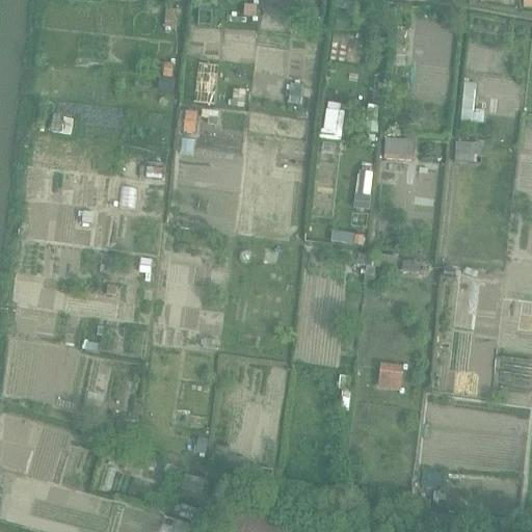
[(243,5),(242,17),(255,18),(257,6),(243,5)]
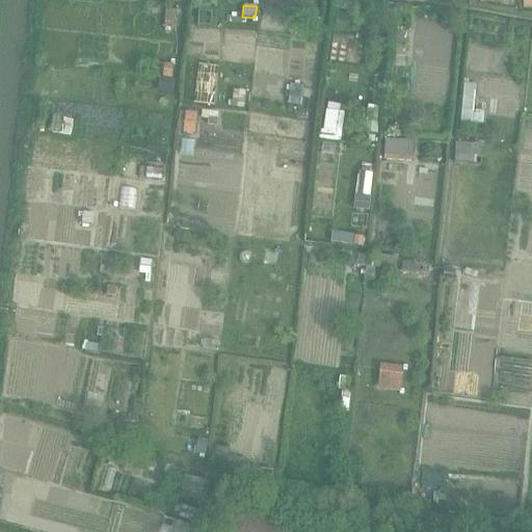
[(165,11),(163,28),(175,29),(176,12),(165,11)]
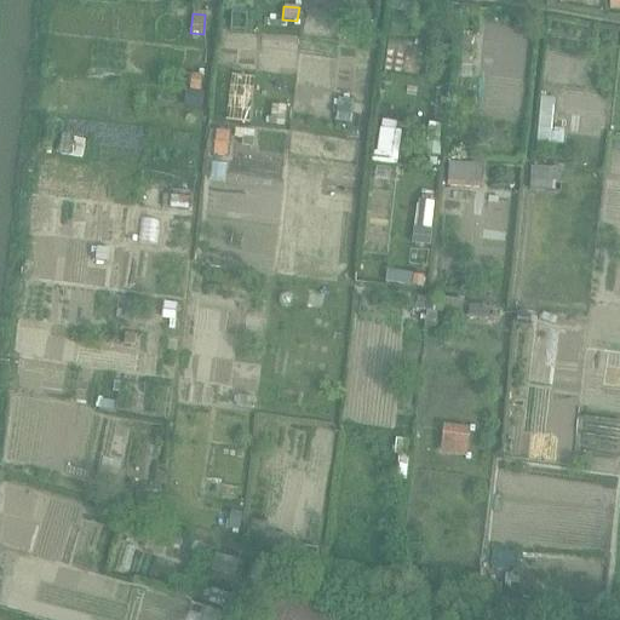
[(190,75),(188,91),(195,92),(199,92),(201,76),(190,75)]
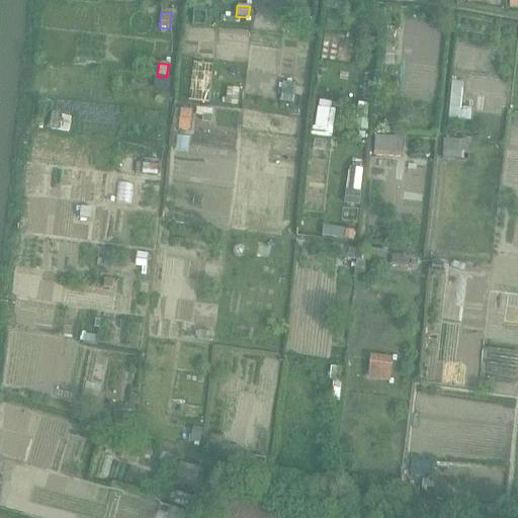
[(154,76),(153,89),(168,90),(169,77),(166,77),(163,77),(157,76),(154,76)]
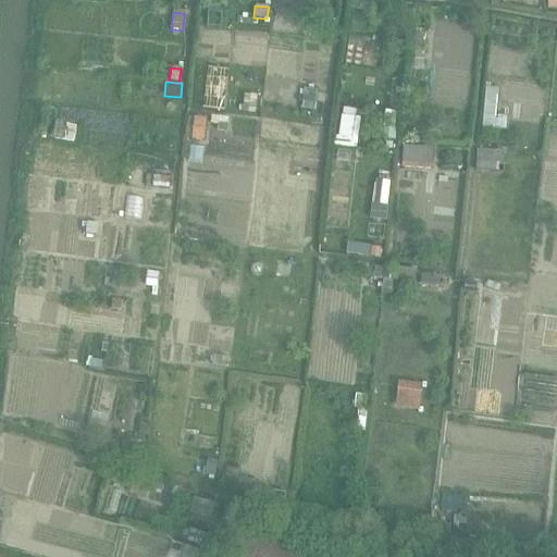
[(486,87),(483,127),(494,128),(497,88),(486,87)]
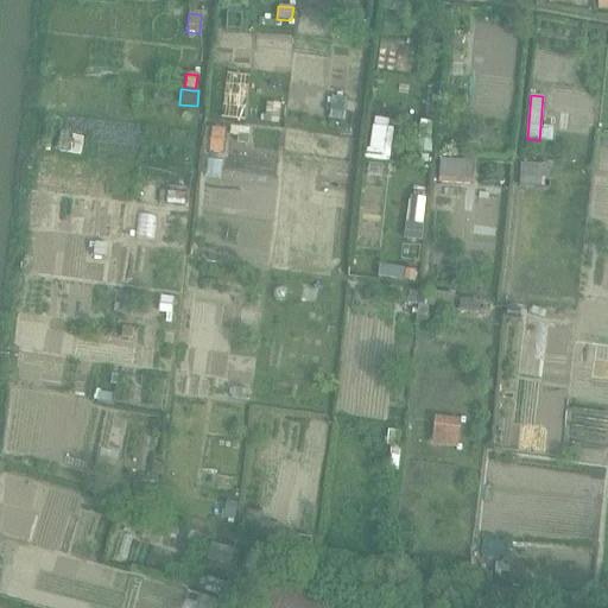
[(331,97),(329,111),(343,113),(346,100),(331,97)]
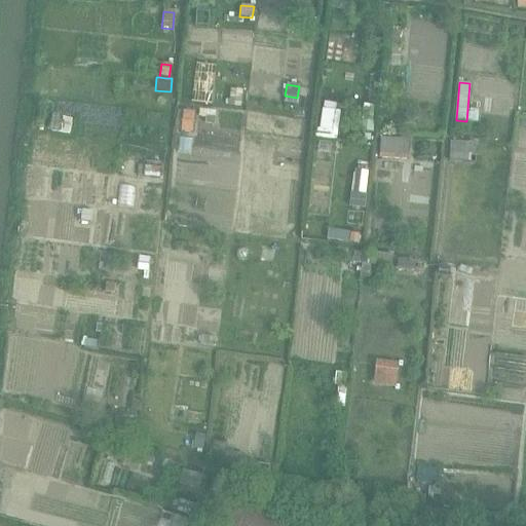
[(183,114),(181,135),(193,136),(195,115),(183,114)]
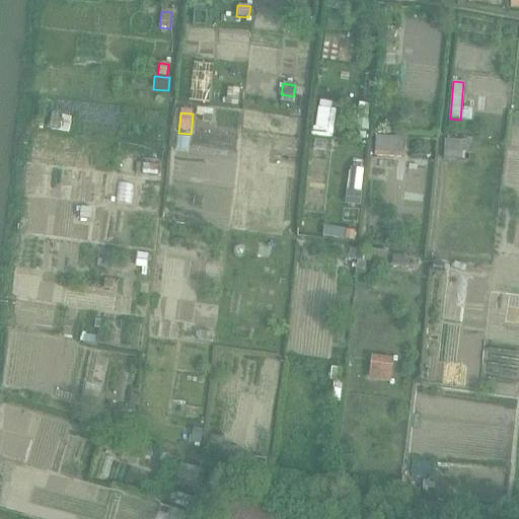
[(375,136),(374,157),(402,158),(403,137),(375,136)]
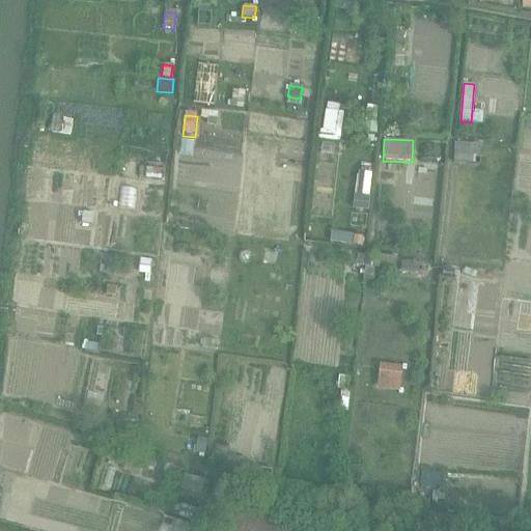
[(481,172),(482,149),(450,147),(449,170),(481,172)]
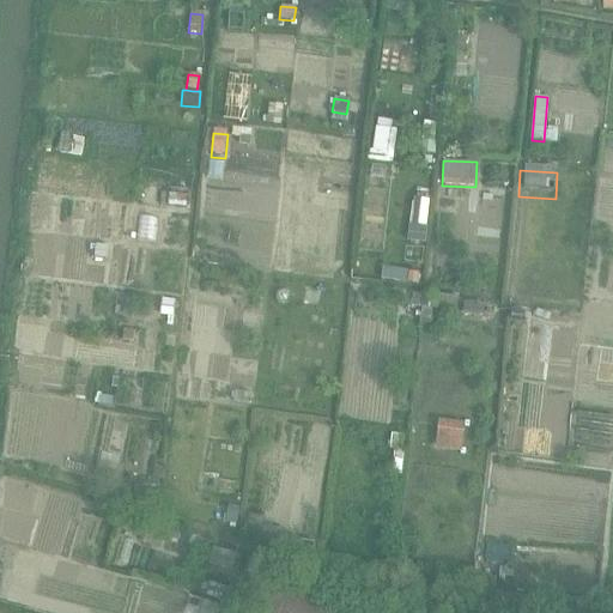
[(169,188),(168,206),(184,207),(187,189),(169,188)]
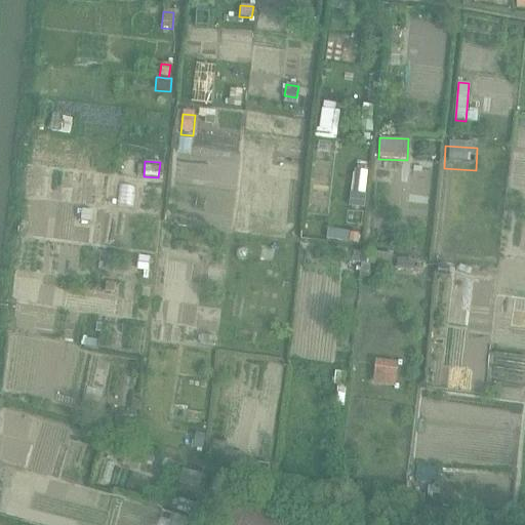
[(357,170),(355,191),(364,192),(366,171),(357,170)]
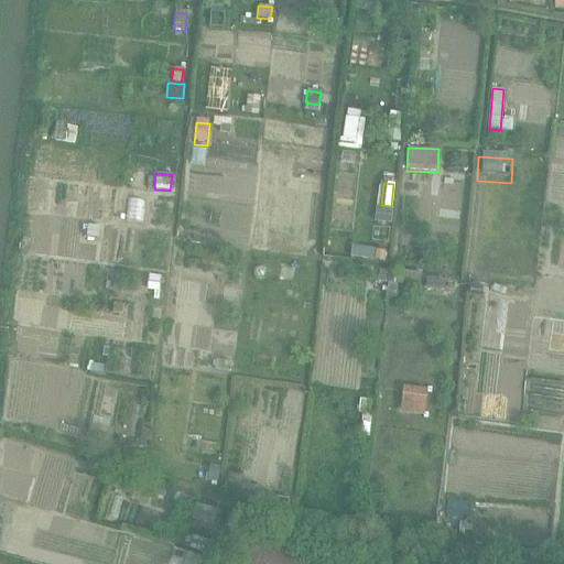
[(86,225),(85,237),(97,238),(98,226),(86,225)]
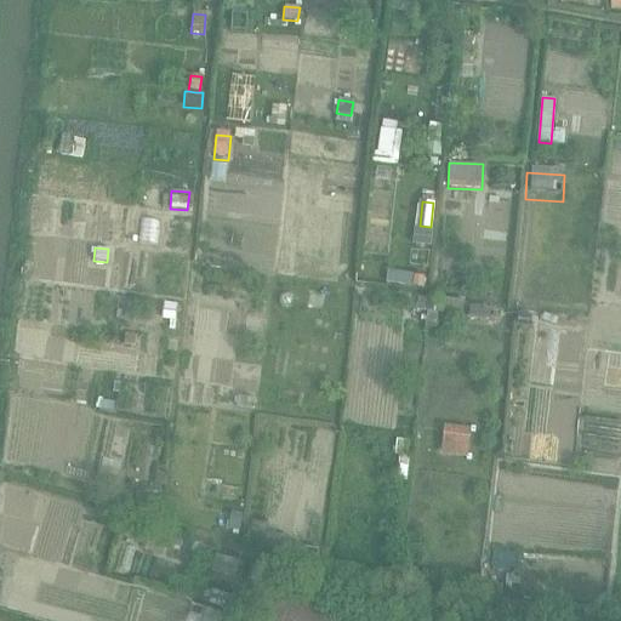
[(414,274),(411,286),(423,288),(425,275),(414,274)]
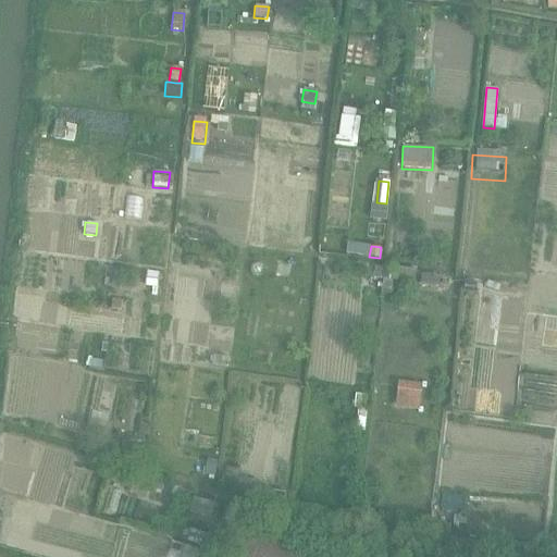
[(386,265),(385,277),(398,280),(399,268),(386,265)]
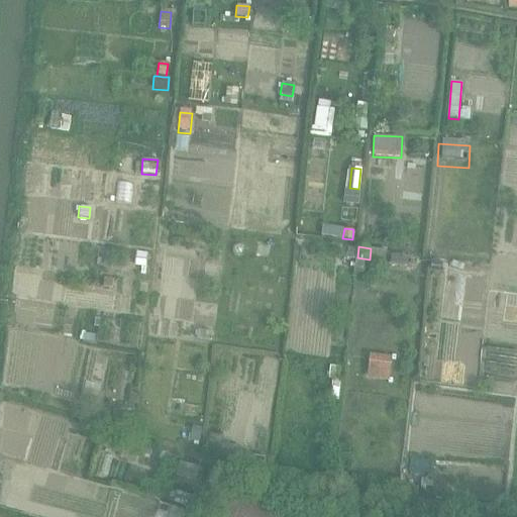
[(371,248),(370,260),(385,261),(386,250),(371,248)]
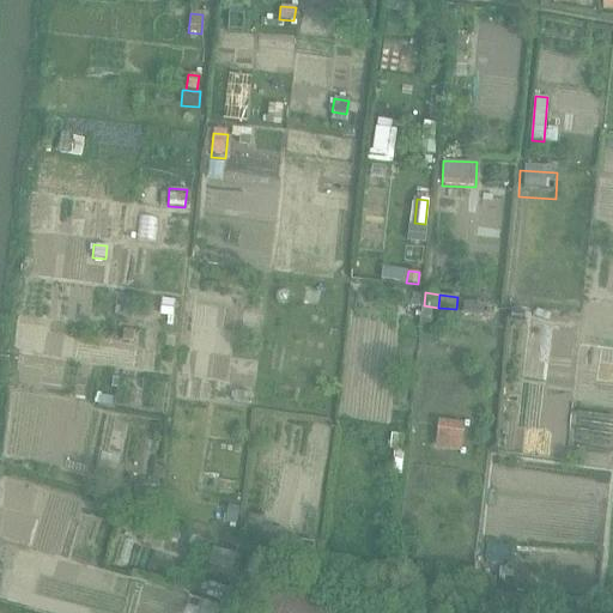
[(162,299),(159,317),(173,319),(174,301),(162,299)]
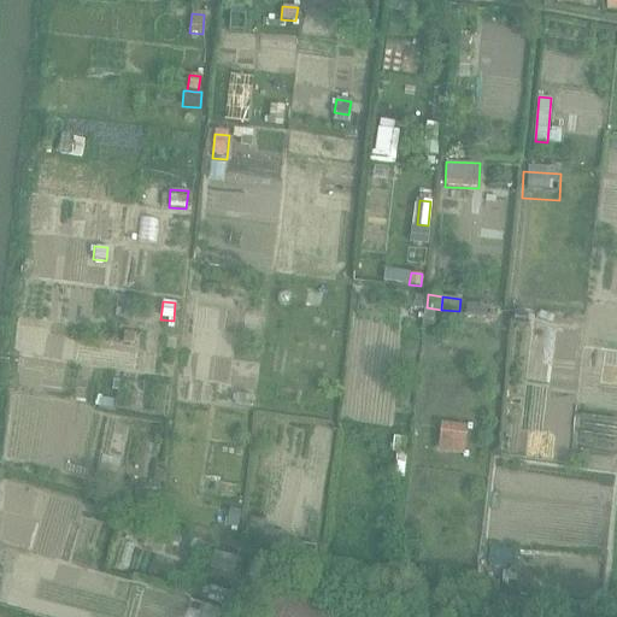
[(466,304),(465,316),(489,318),(491,306),(466,304)]
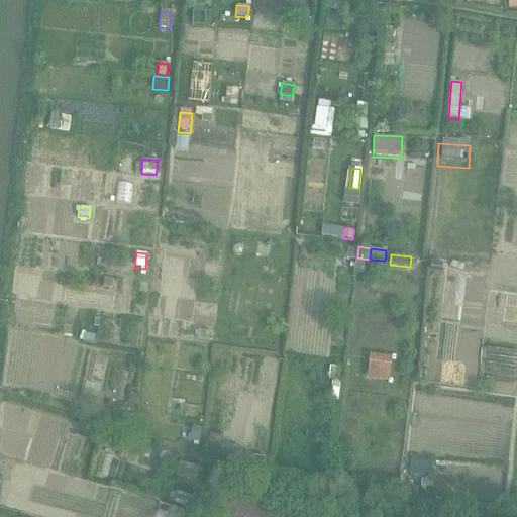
[(432,261),(431,270),(442,271),(443,263),(432,261)]
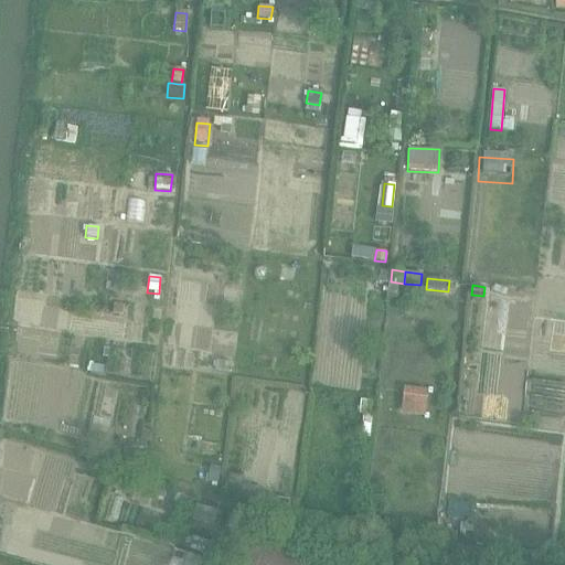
[(115,305),(114,313),(123,315),(124,306),(115,305)]
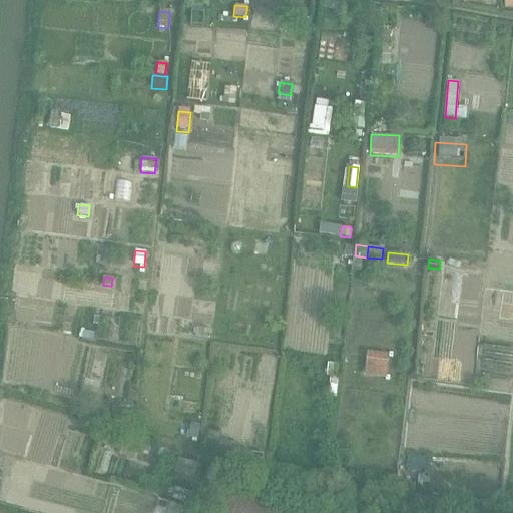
[(196,327),(195,336),(207,337),(208,328),(196,327)]
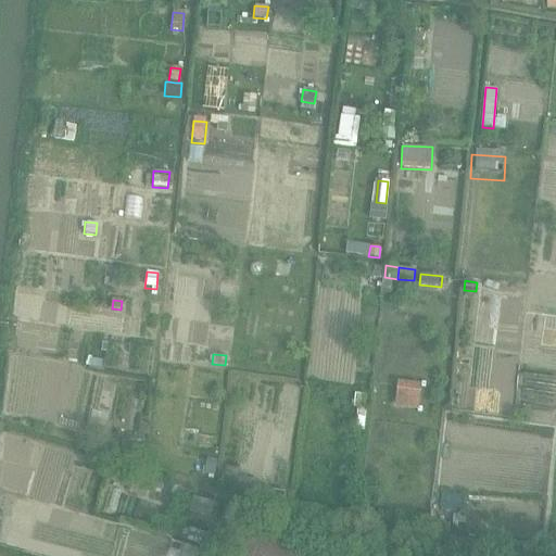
[(91,359),(90,368),(102,369),(103,362),(91,359)]
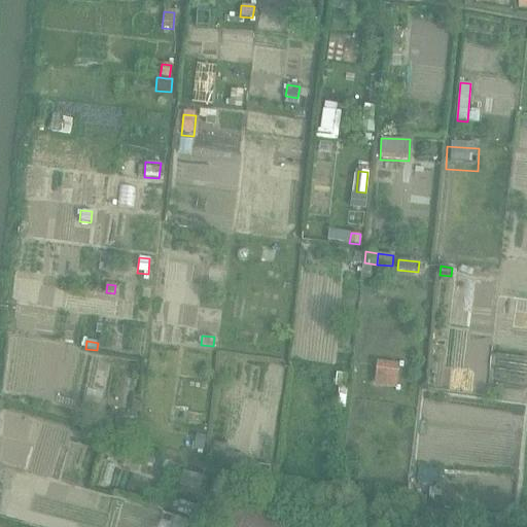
[(376,361),(374,374),(396,376),(398,364),(376,361)]
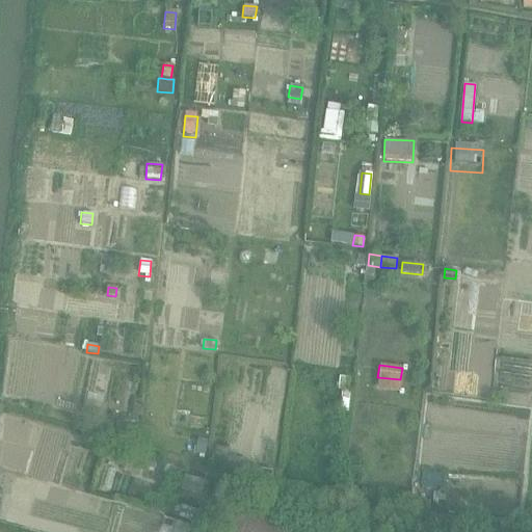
[(340,376),(338,389),(347,390),(348,377),(340,376)]
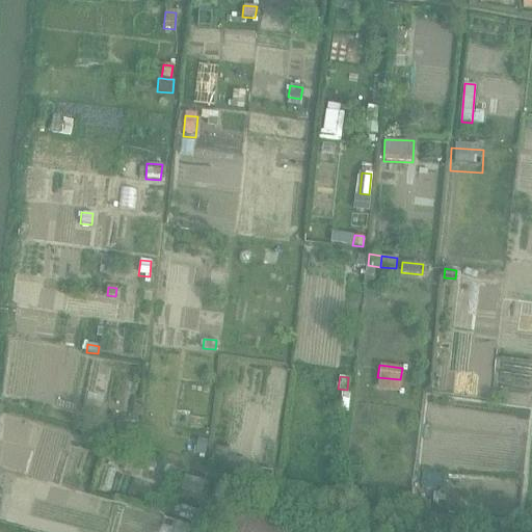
[(120,418),(116,433),(133,436),(136,421),(120,418)]
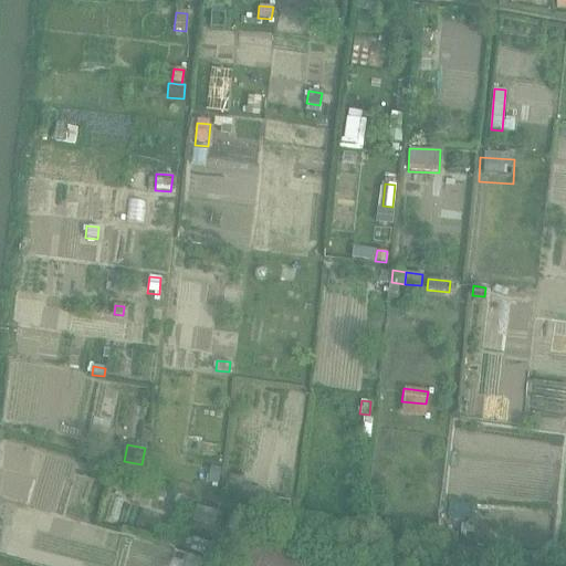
[(210,468),(208,481),(218,483),(220,469),(210,468)]
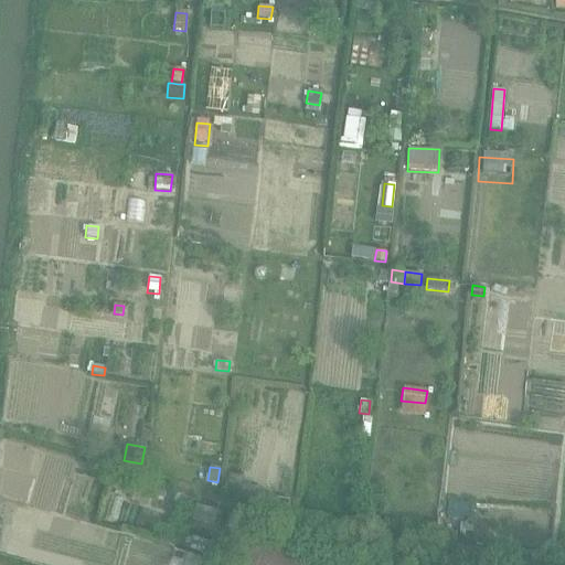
[(277,496),(275,511),(288,513),(291,498),(277,496)]
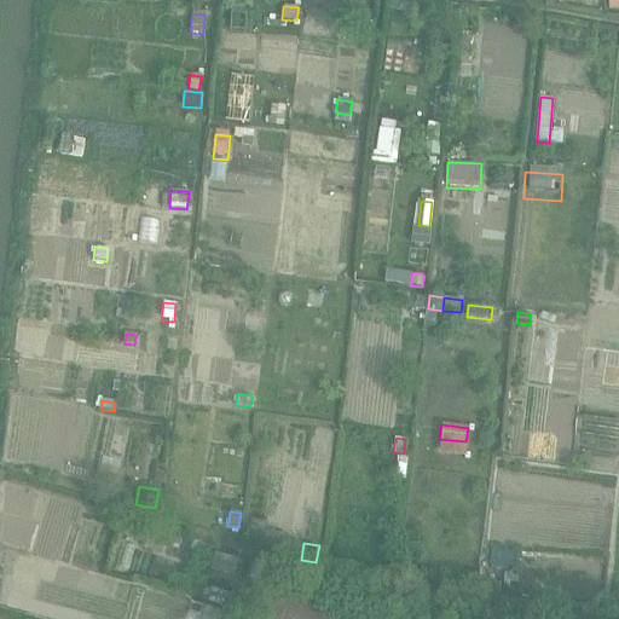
[(215,554),(210,570),(235,577),(239,561),(215,554)]
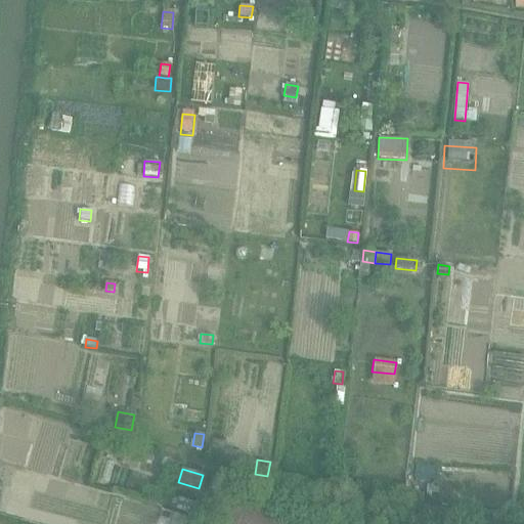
[(217,471),(212,485),(224,490),(229,476),(217,471)]
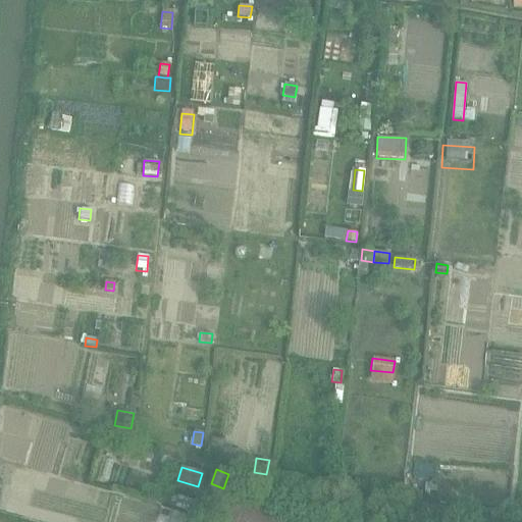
[(414,491),(413,513),(420,514),(422,491),(414,491)]
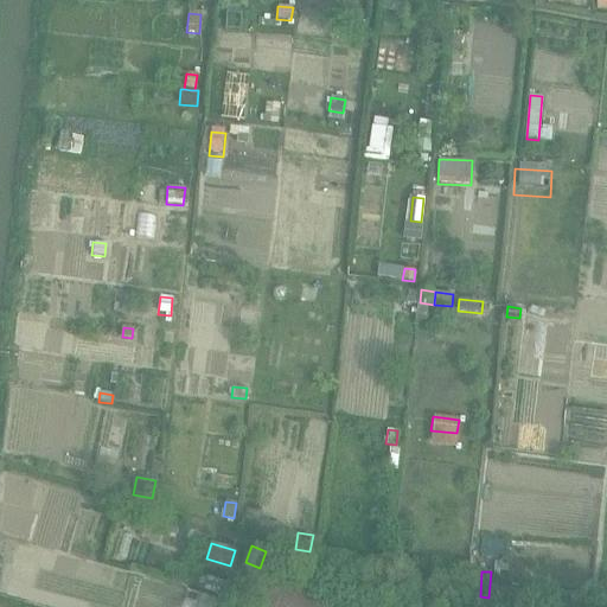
[(192,586),(219,595),(223,583),(196,574),(192,586)]
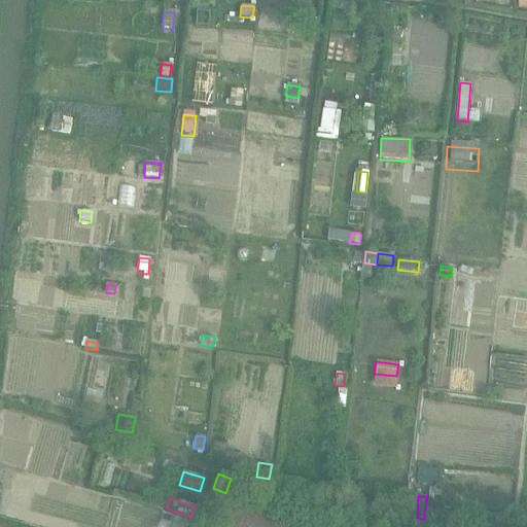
[(460,517),(458,526),(473,526),(476,518),(460,517)]
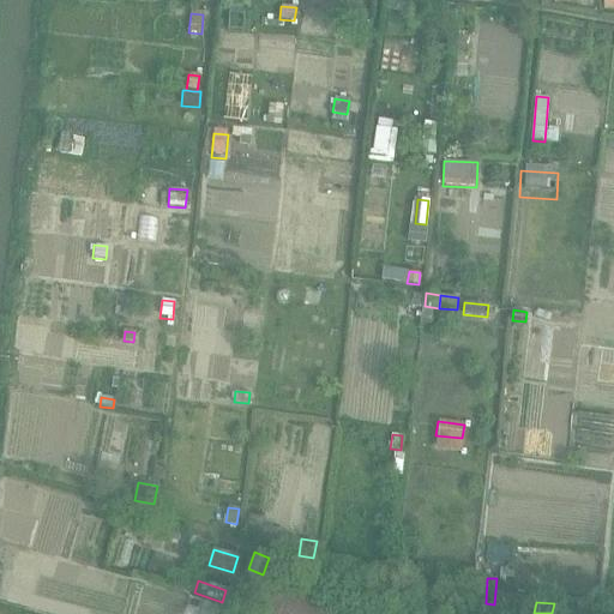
[(613,613),(613,602),(602,605),(602,613),(613,613)]
